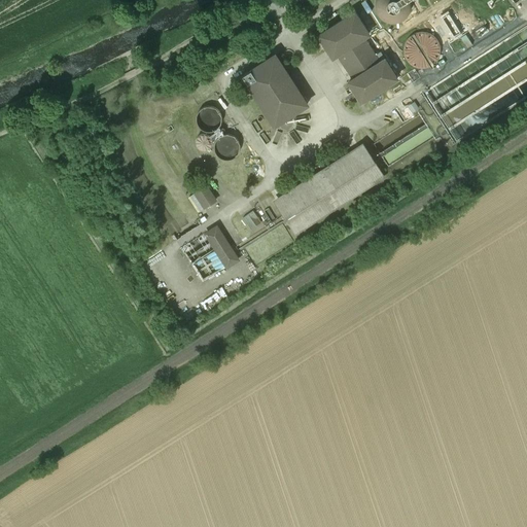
[(388,23),(394,23),(400,22),(406,18),(409,12),(411,7),(411,1),(410,0),(376,0),(375,3),(376,9),(378,14),(382,20),(388,23)]
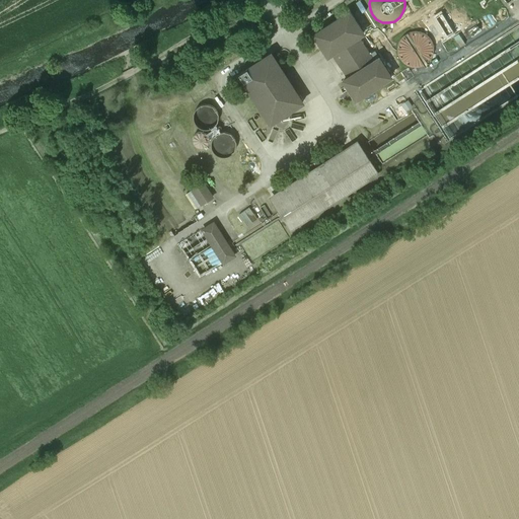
[(349,12),(313,35),(327,57),(332,54),(348,78),(343,81),(356,100),(391,78),(378,59),(373,62),(358,38),(363,34),(349,12)]
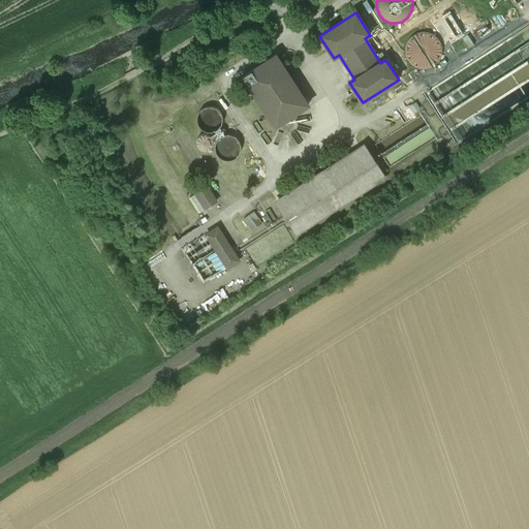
[(418,68),(425,68),(431,67),(436,64),(440,59),(442,53),(441,47),(439,40),(434,35),(429,33),(423,32),(416,34),(411,37),(407,42),(405,49),(406,55),(408,61),(412,65),(418,68)]
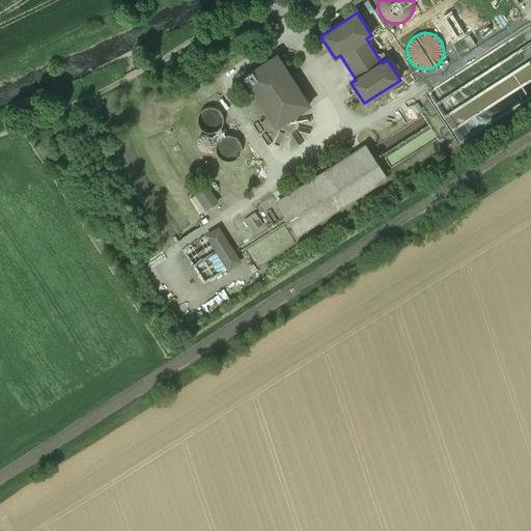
[(309,106),(277,55),(244,77),(276,127),(309,106)]
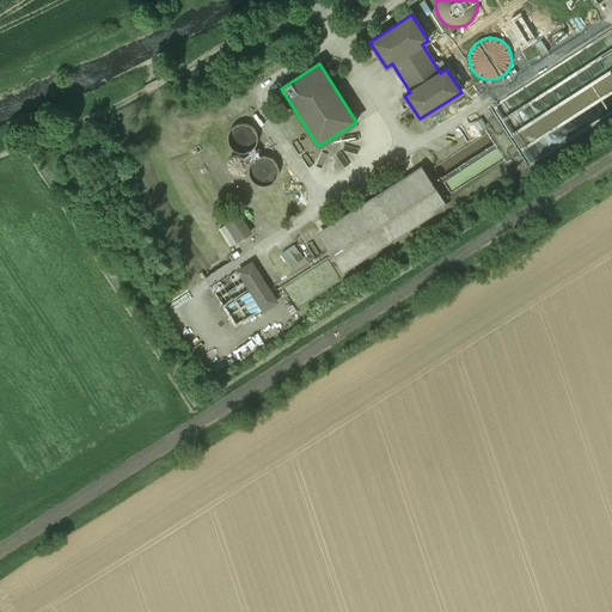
[(251,145),(251,124),(231,126),(231,146),(251,145)]
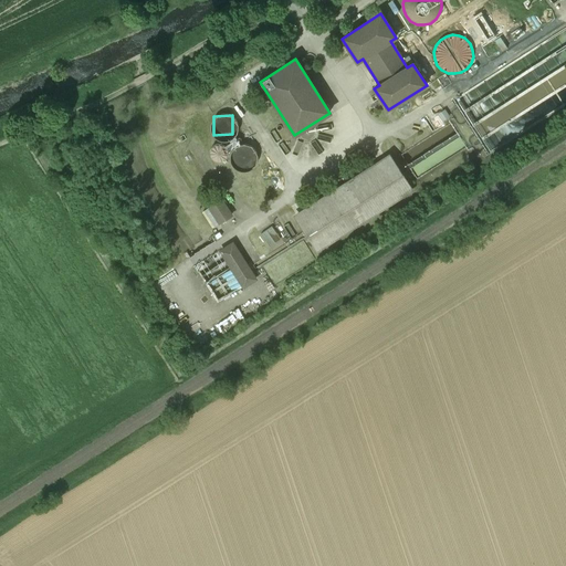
[(449,145),(460,138),(457,133),(408,163),(417,178),(436,167),(432,161),(452,150),(449,145)]
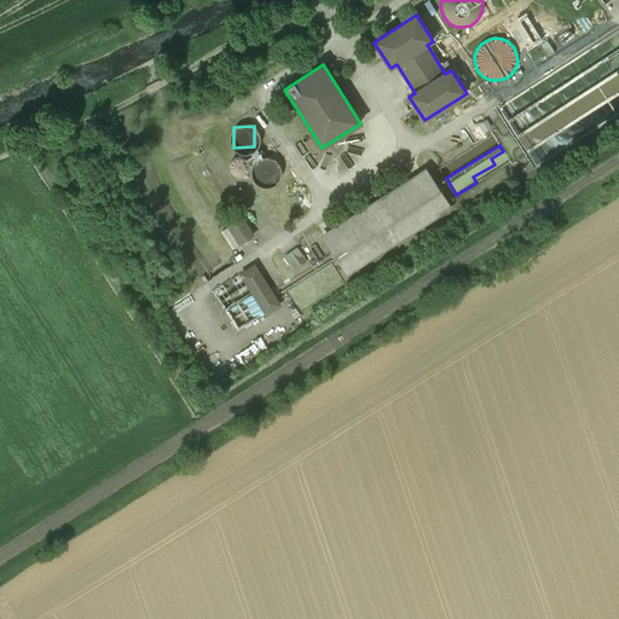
[(227,166),(239,177),(250,166),(238,154),(227,166)]
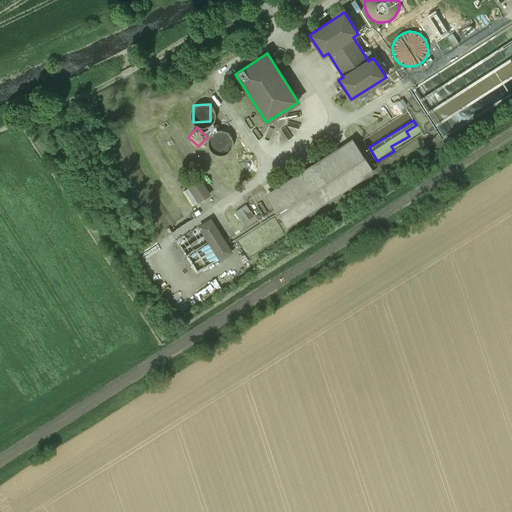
[(226,152),(231,135),(213,129),(208,146),(226,152)]
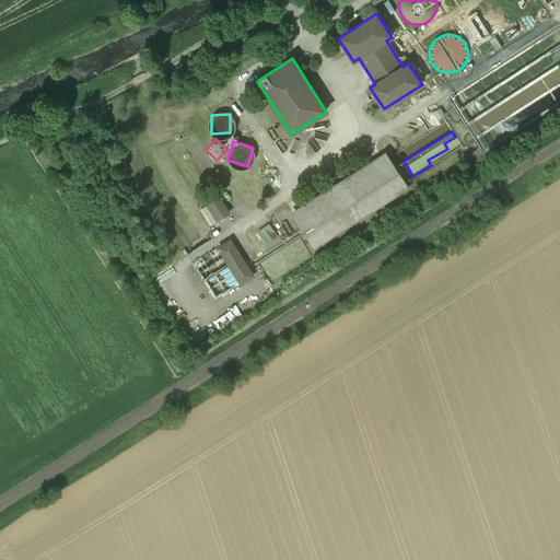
[(406,188),(385,155),(293,214),(314,247),(406,188)]
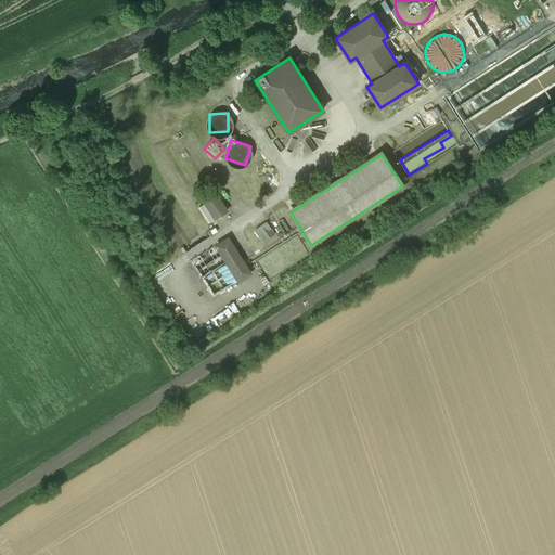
[(203,205),(198,208),(208,223),(227,211),(217,196),(211,199),(207,193),(198,198),(203,205)]
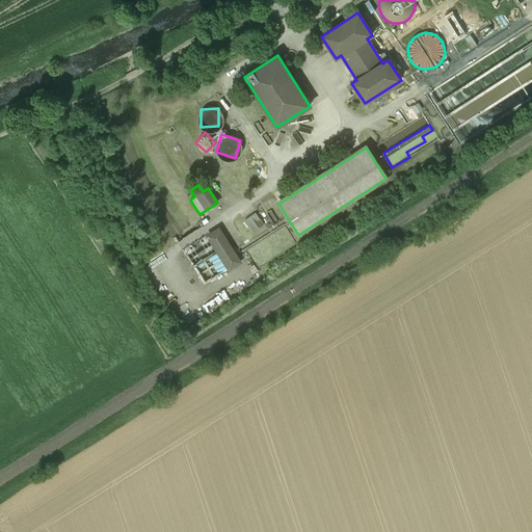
[(256,213),(245,219),(254,232),(264,224),(256,213)]
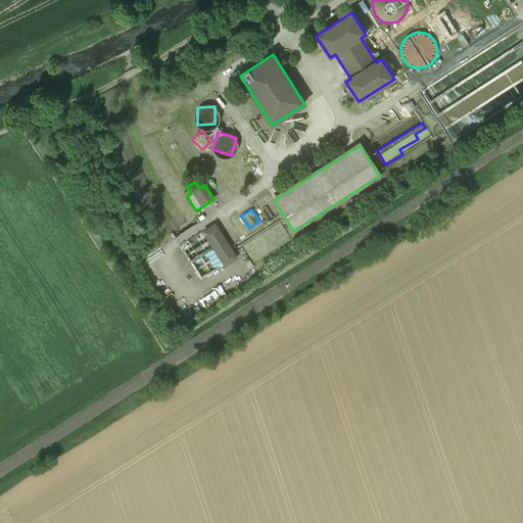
[(215,225),(204,232),(226,266),(236,258),(215,225)]
